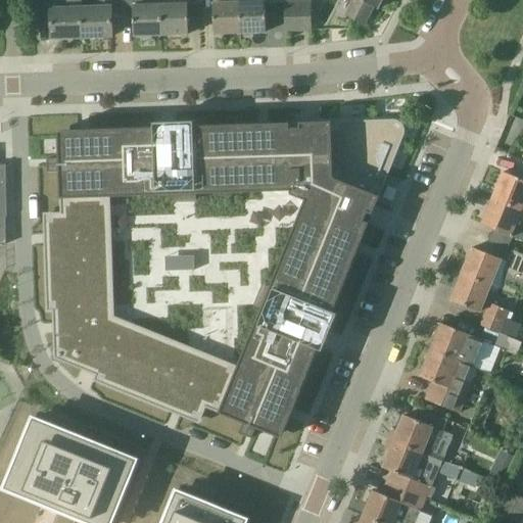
[(83,38),(82,8),(81,0),(50,0),(52,39),(83,38)]
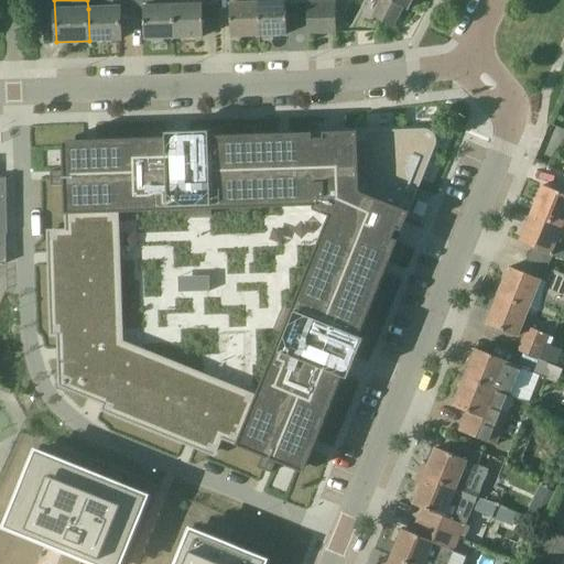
[(108,0),(108,8),(88,9),(89,41),(122,40),(121,7),(133,7),(132,0),(108,0)]
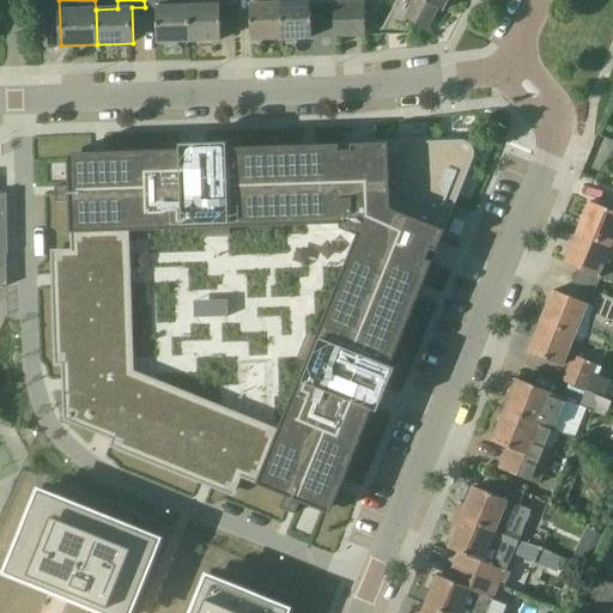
[(144,0),(145,7),(157,6),(158,42),(190,41),(188,0),(144,0)]
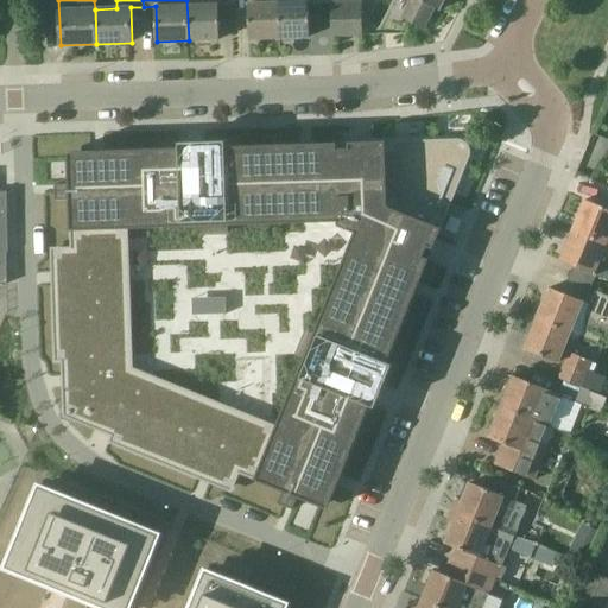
[(187,0),(189,40),(220,40),(220,5),(233,5),(232,0),(187,0)]
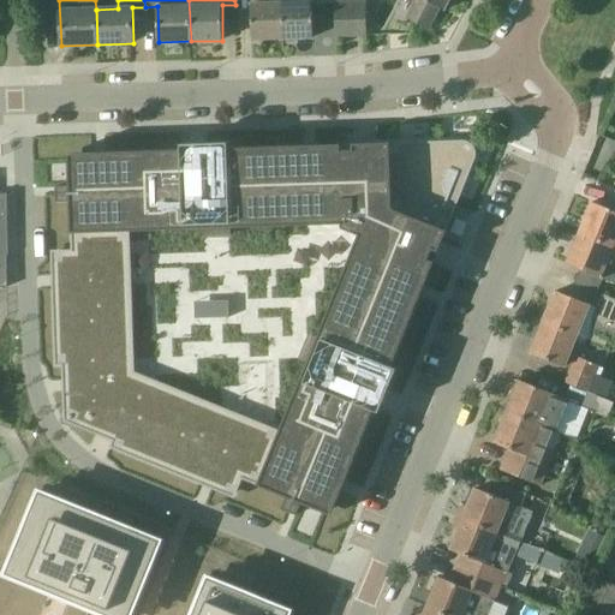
[(251,0),(251,4),(251,5),(252,40),(284,39),(281,0),(251,0)]
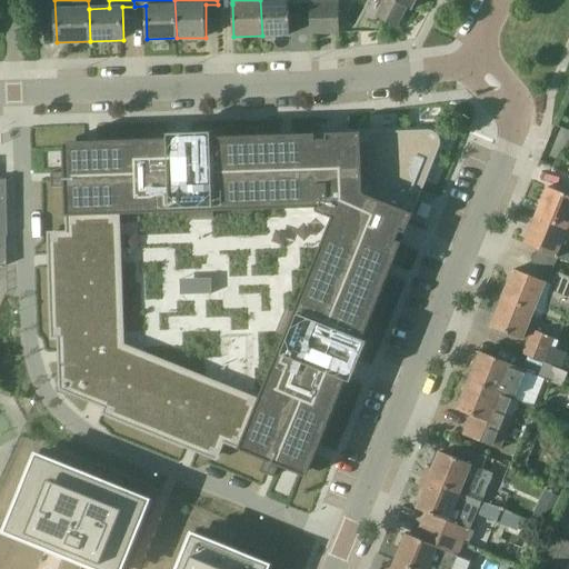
[(260,0),(262,36),(291,35),(289,0),(260,0)]
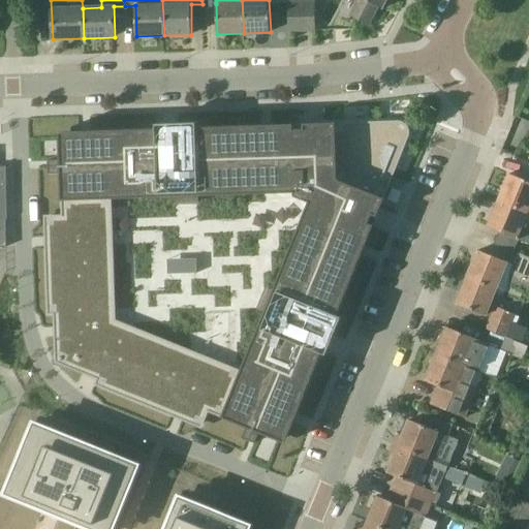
[(382,9),(386,0),(359,0),(350,17),(369,26),(378,7),(382,9)]
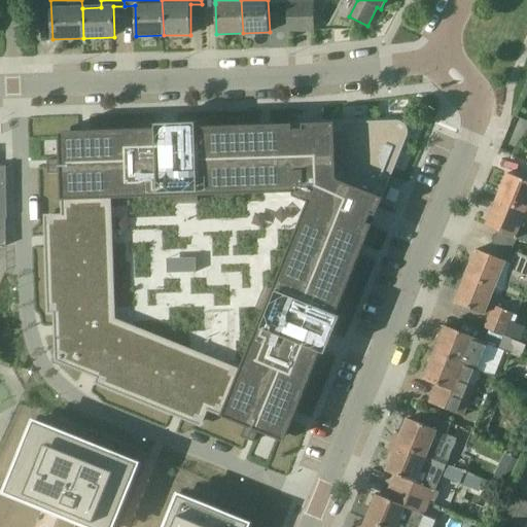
[(314,4),(287,5),(288,32),(315,31),(314,4)]
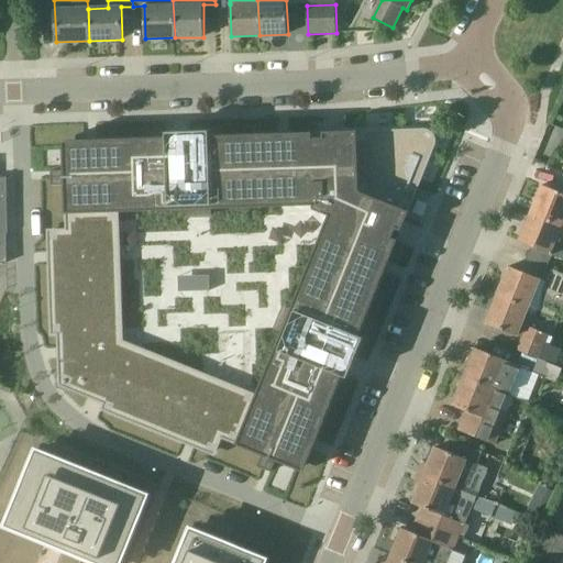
[(53,170),(53,185),(64,185),(66,229),(59,229),(47,230),(48,263),(51,335),(57,335),(58,386),(103,404),(100,410),(184,444),(216,456),(220,445),(222,439),(263,455),(258,466),(272,472),(276,461),(280,463),(304,472),(317,441),(342,377),(341,377),(342,376),(346,378),(363,338),(359,337),(359,335),(385,272),(397,240),(393,238),(396,229),(401,231),(435,146),(435,145),(435,144),(435,143),(437,143),(437,142),(437,141),(437,140),(435,140),(435,139),(435,138),(435,136),(434,136),(434,135),(434,134),(433,134),(433,133),(432,133),(432,132),(431,132),(431,131),(430,131),(429,130),(428,130),(427,130),(426,129),(424,129),(423,129),(322,132),(323,139),(312,139),(312,133),(278,134),(210,136),(209,136),(209,131),(165,133),(166,139),(165,139),(165,138),(97,140),(63,141),(64,167),(64,170),(53,170)]
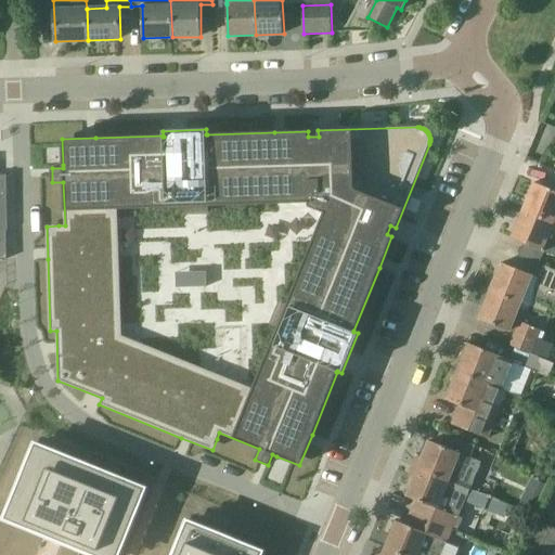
[(523,210),(554,223),(554,191),(547,189),(534,182),(523,210)]
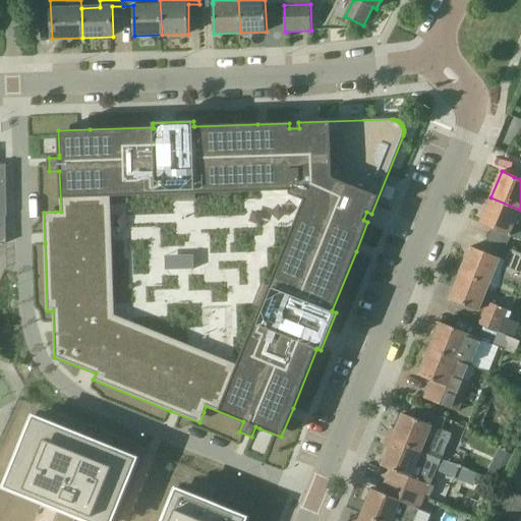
[(520,210),(490,197),(480,224),(520,239),(520,210)]
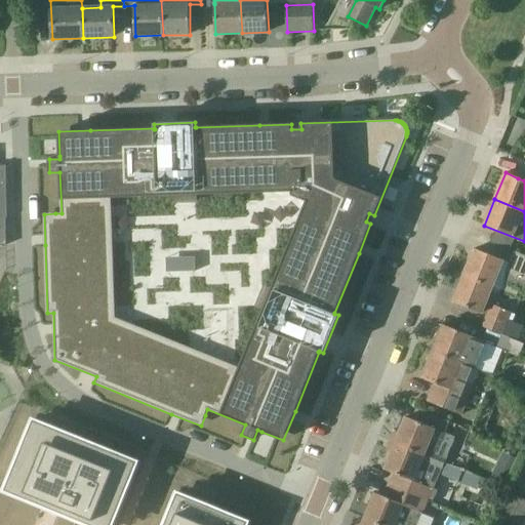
[(463,275),(493,287),(501,290),(508,275),(524,282),(524,255),(515,252),(510,264),(475,249),(463,275)]
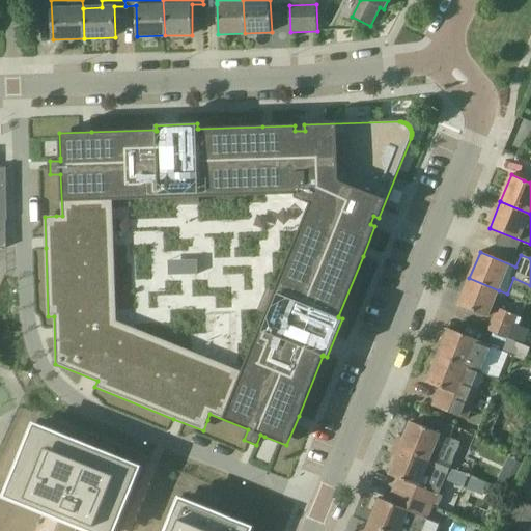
[(493,306),(499,290),(469,278),(458,305),(493,319),(488,331),(493,333),(523,344),(529,330),(514,324),(518,315),(493,306)]
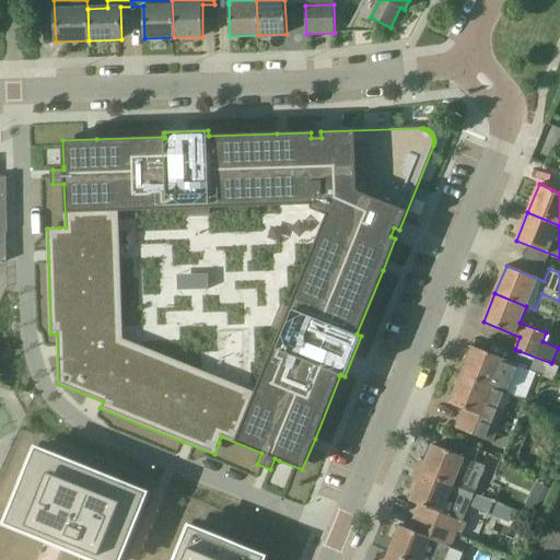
[(506,394),(517,366),(518,364),(515,363),(473,347),(462,375),(506,394)]
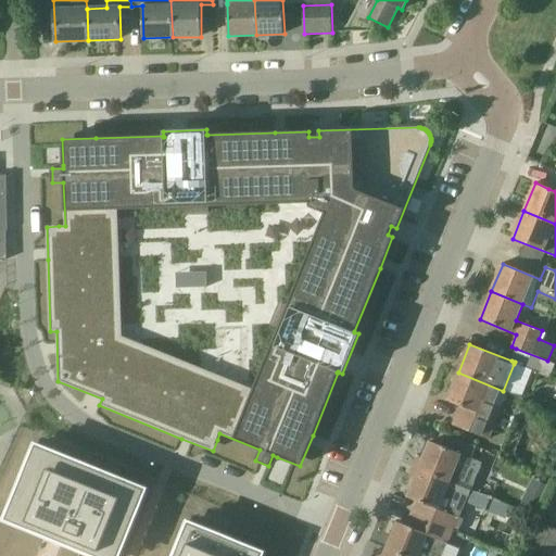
[(514,364),(550,378),(555,364),(547,361),(516,349),(512,361),(515,362),(514,364)]
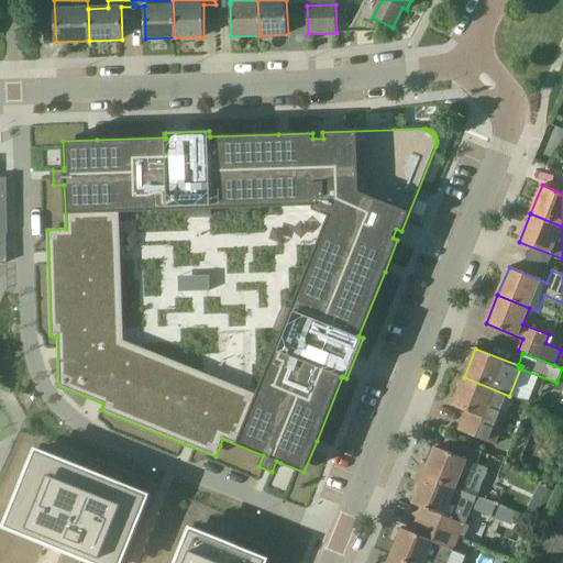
[(509,396),(464,377),(452,405),(466,411),(459,430),(495,445),(514,398),(509,396)]
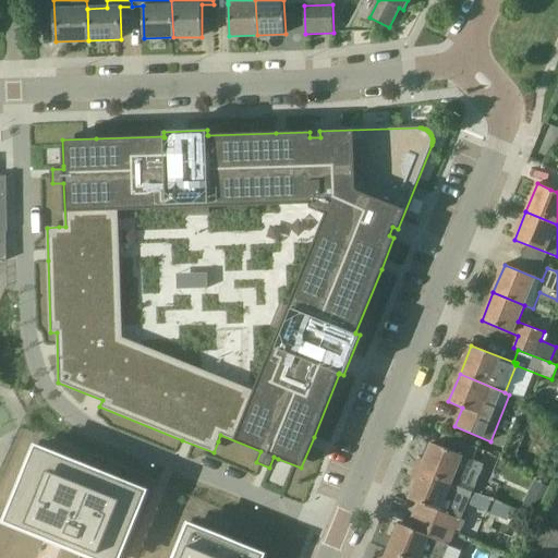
[(420,471),(473,493),(484,464),(432,443),(420,471)]
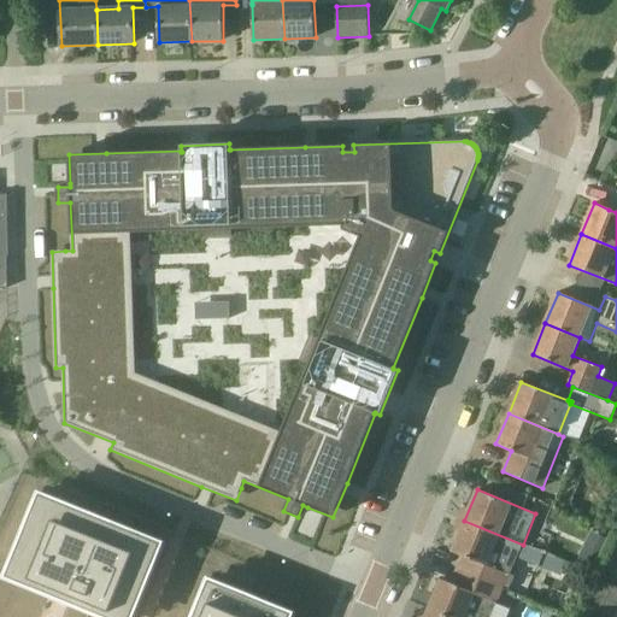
[(40,494),(6,576),(106,616),(130,616),(160,544),(40,494)]
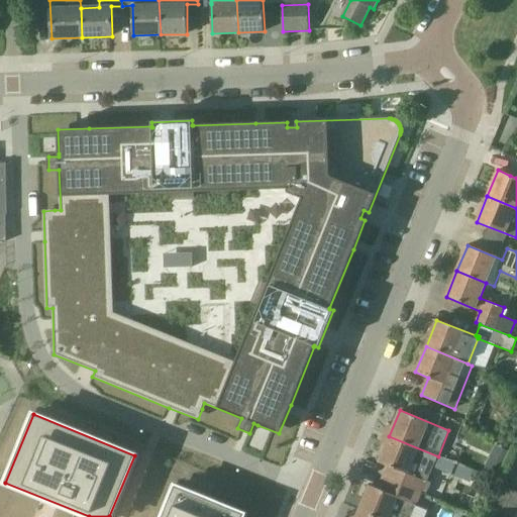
[(516,431),(510,435),(507,441),(516,446),(516,431)]
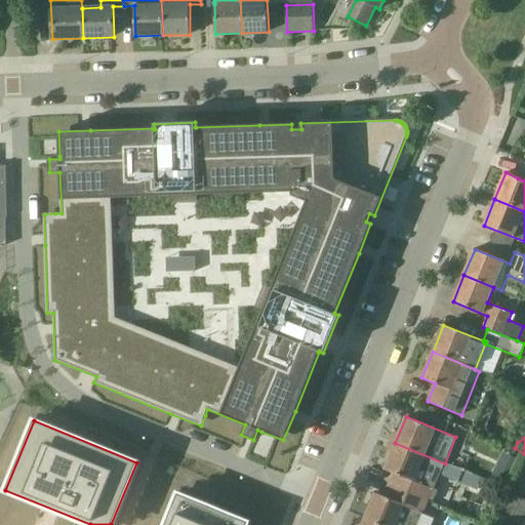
[(435,488),(445,463),(395,443),(385,470),(398,475),(393,486),(428,500),(433,502),(438,490),(435,488)]
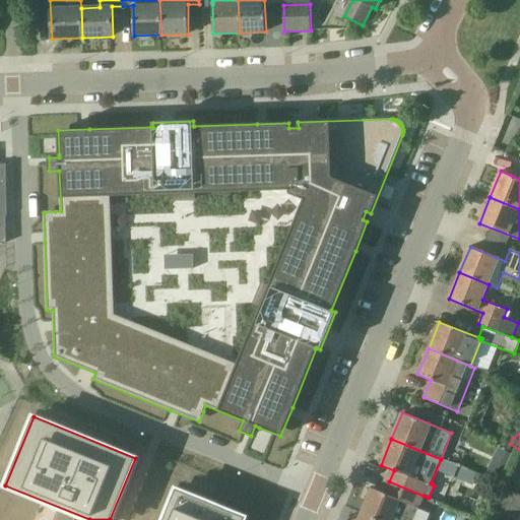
[(509,467),(493,460),(485,474),(502,481),(509,467)]
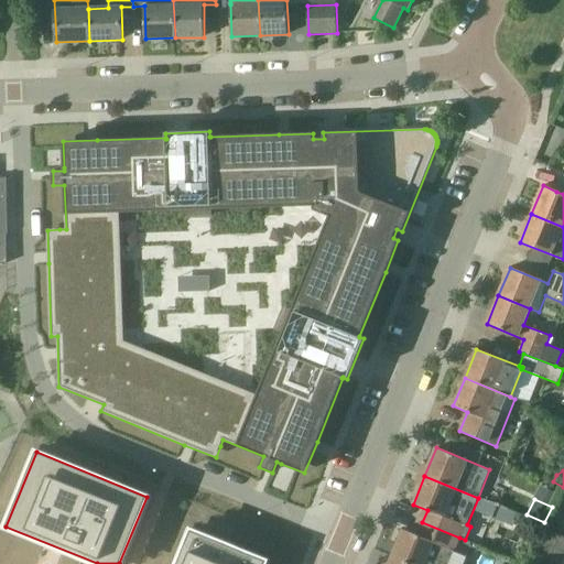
[(391,557),(408,563),(448,563),(459,538),(422,522),(416,535),(403,529),(391,557)]
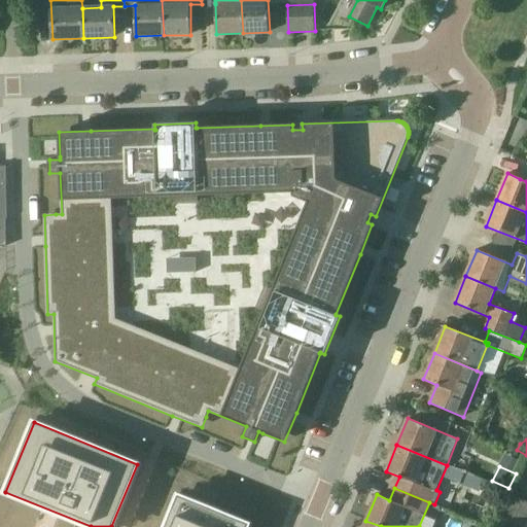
[(178,495),(165,526),(247,526),(248,524),(178,495)]
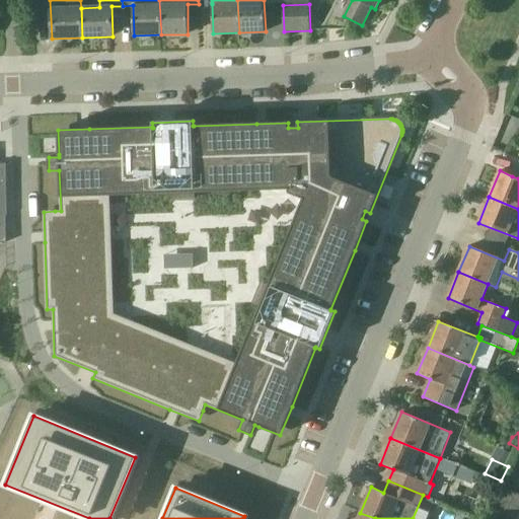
[(518,495),(504,488),(498,500),(518,509),(518,495)]
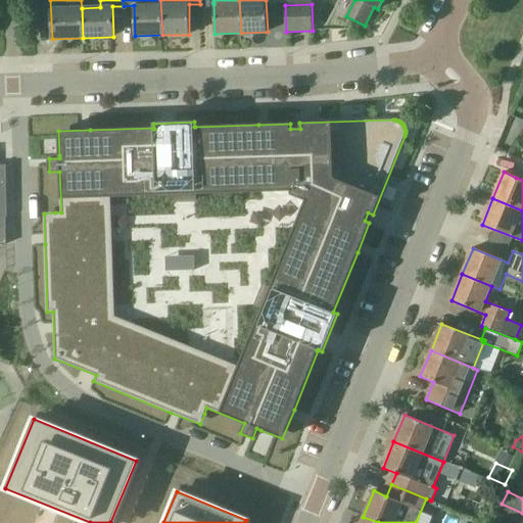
[(513,522),(520,522),(522,518),(522,513),(502,504),(496,515),(513,522)]
